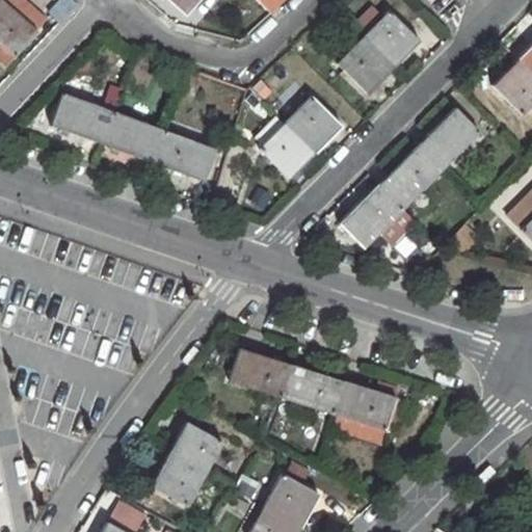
[(1,0),(0,0),(0,44),(16,58),(40,33),(1,0)]
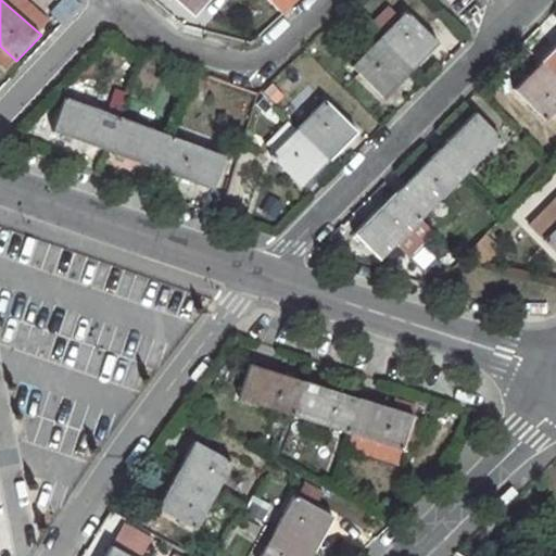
[(67,26),(80,1),(77,0),(58,0),(50,17),(67,26)]
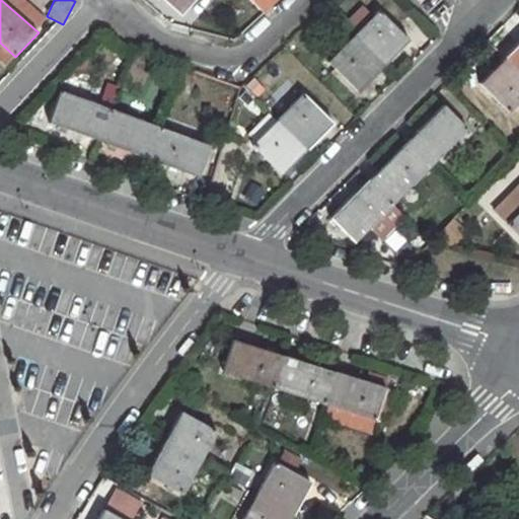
[(164,0),(180,13),(193,0),(164,0)]
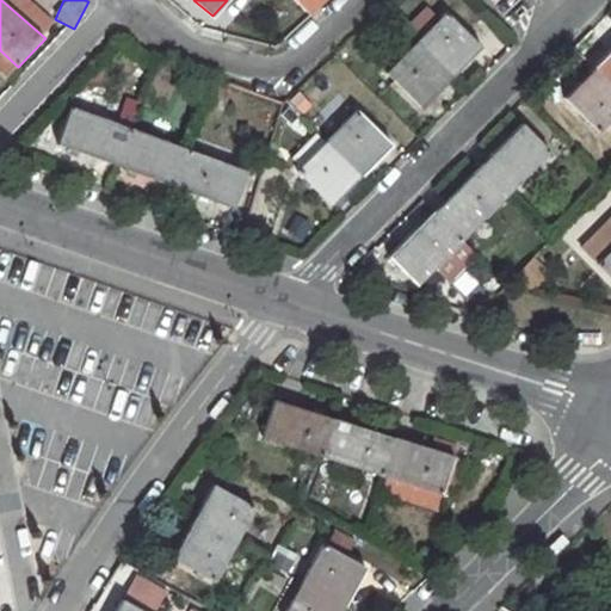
[(292,0),(310,17),(326,0),(292,0)]
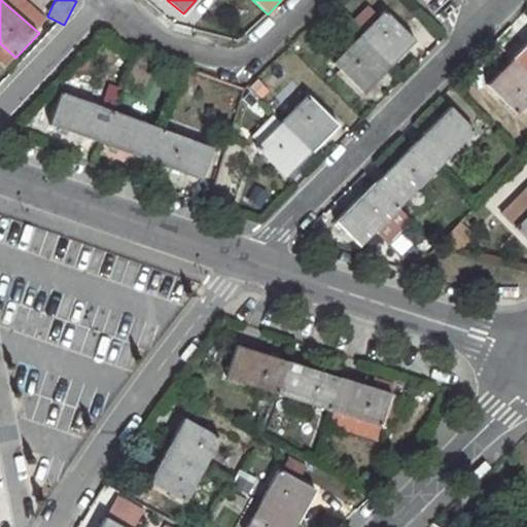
[(279,23),(296,5),(291,0),(284,0),(271,13),(279,23)]
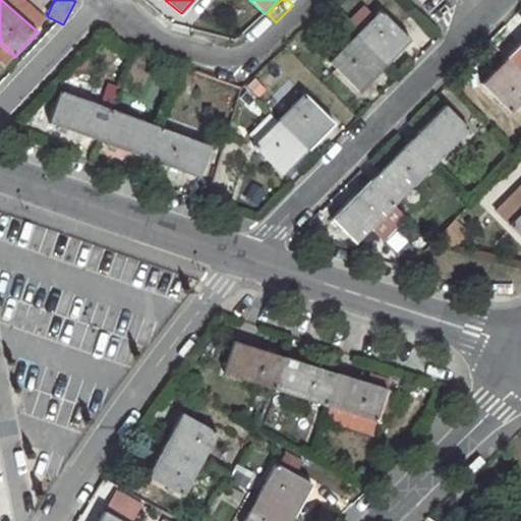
[(383,12),(356,37),(386,66),(411,41),(383,12)]
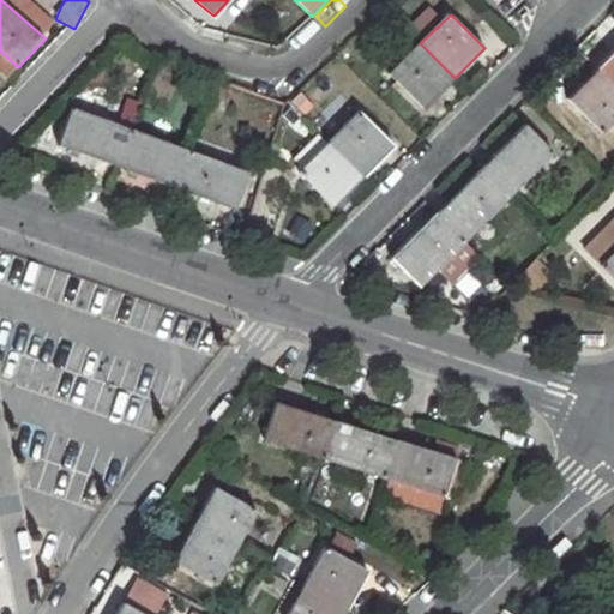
[(420,43),(390,73),(425,107),(455,78),(420,43)]
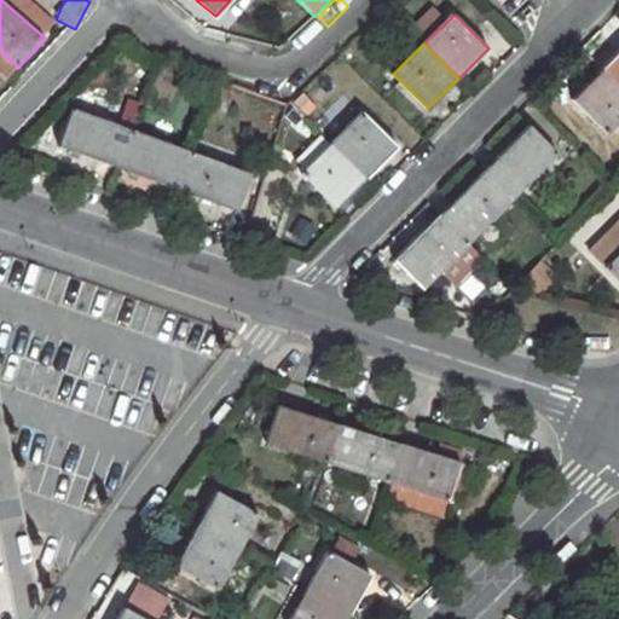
[(618,55),(603,69),(618,84),(618,55)]
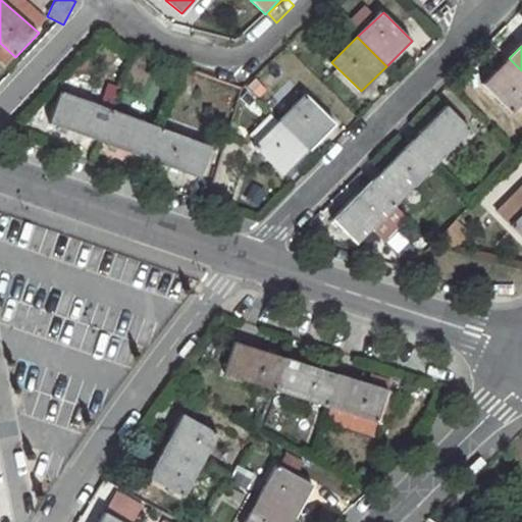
[(521,70),(509,58),(483,84),(513,112),(521,102),(521,70)]
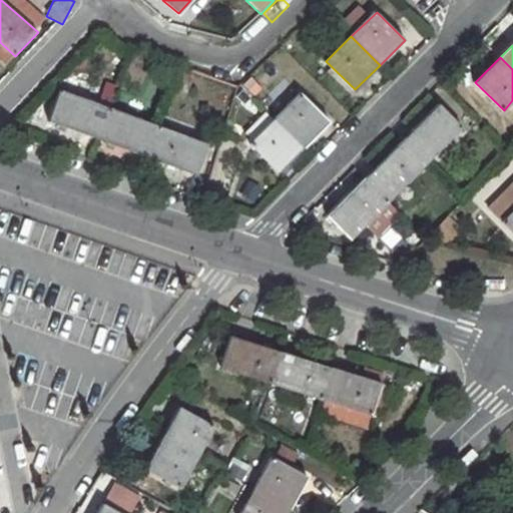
[(50,120),(98,139),(110,108),(61,90),(50,120)]
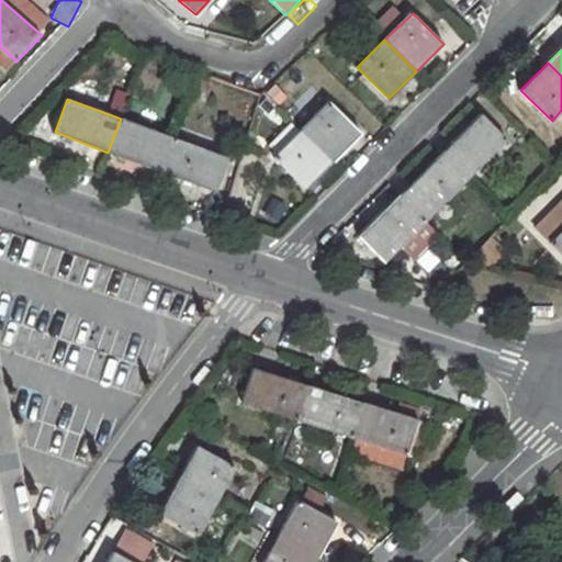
[(330,103),(302,131),(333,161),(360,134),(330,103)]
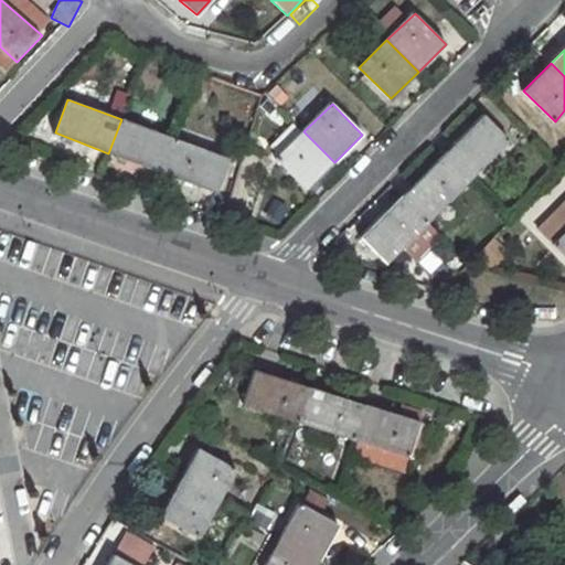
[(484,114),(444,156),(469,181),(510,140),(484,114)]
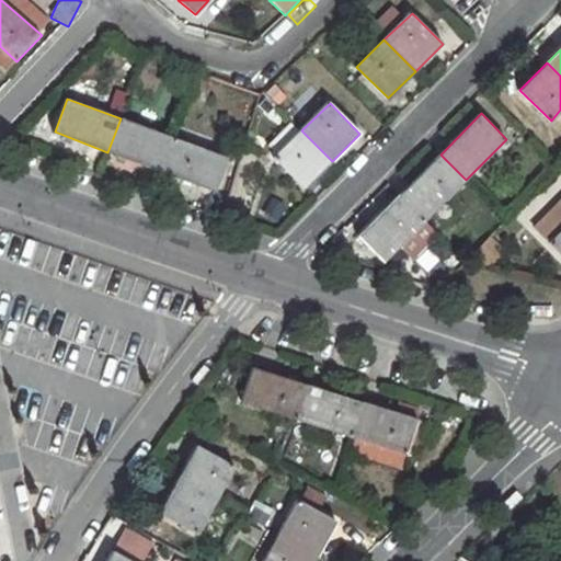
[(107,152),(161,171),(173,139),(121,118),(107,152)]
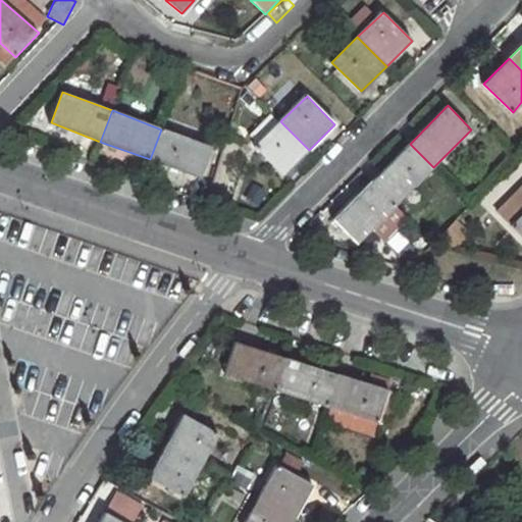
[(280,121),(254,146),(284,175),(309,150),(280,121)]
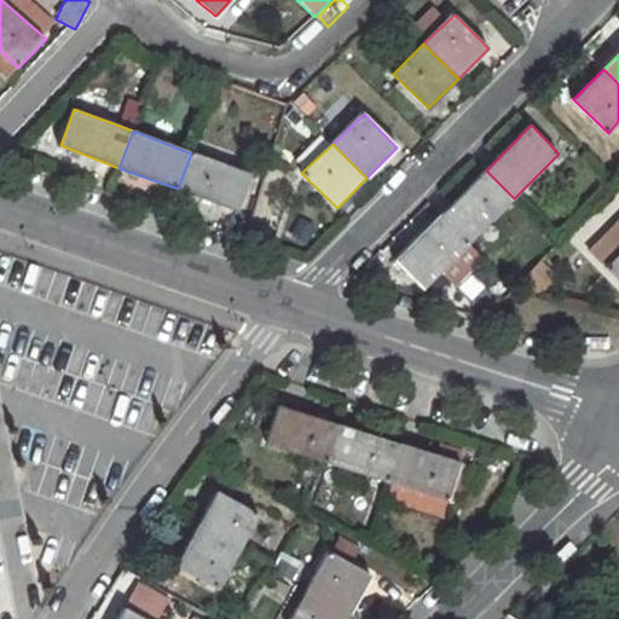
[(239,213),(252,175),(191,154),(178,189),(239,213)]
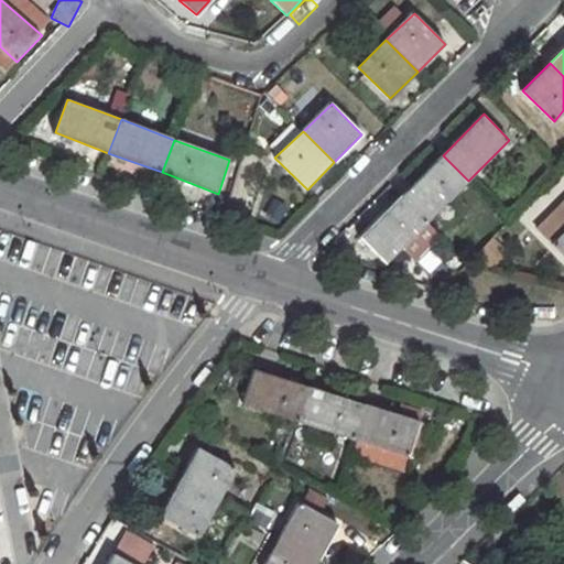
[(443,155),(402,195),(427,221),(468,181),(443,155)]
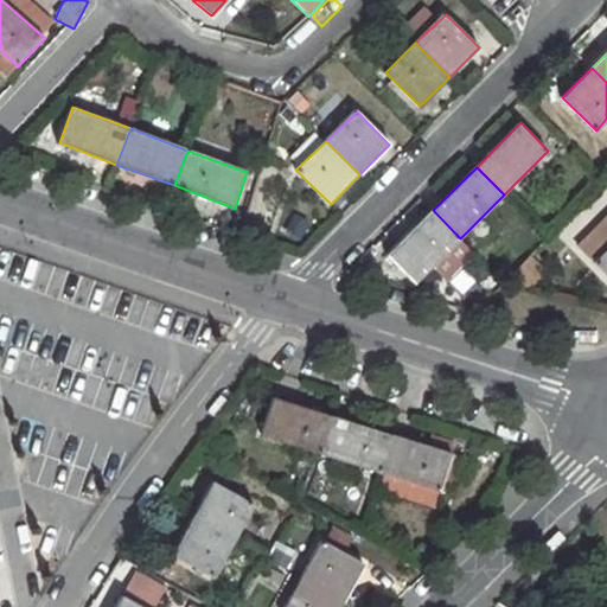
[(433,210),(389,255),(417,282),(460,238),(433,210)]
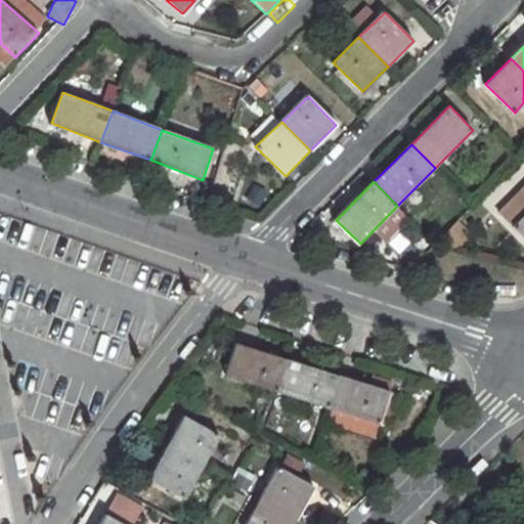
[(523,216),(513,227),(523,238),(523,216)]
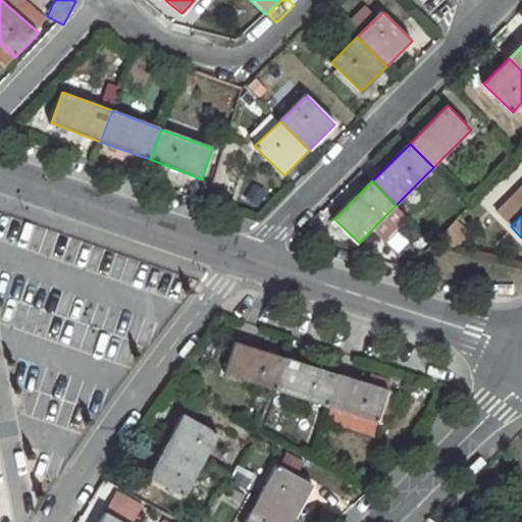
[(452,247),(467,231),(456,219),(439,235),(452,247)]
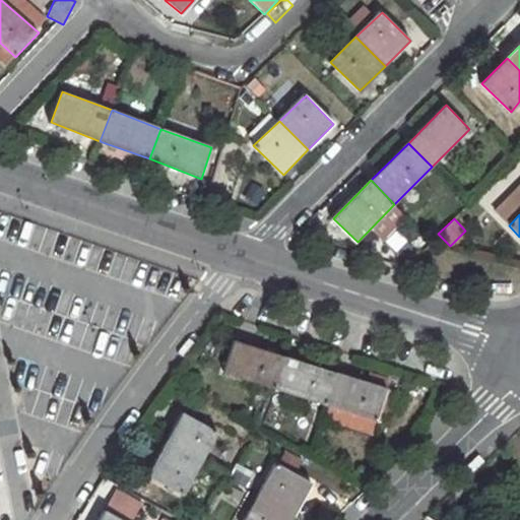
[(223,372),(273,387),(283,356),(234,340),(223,372)]
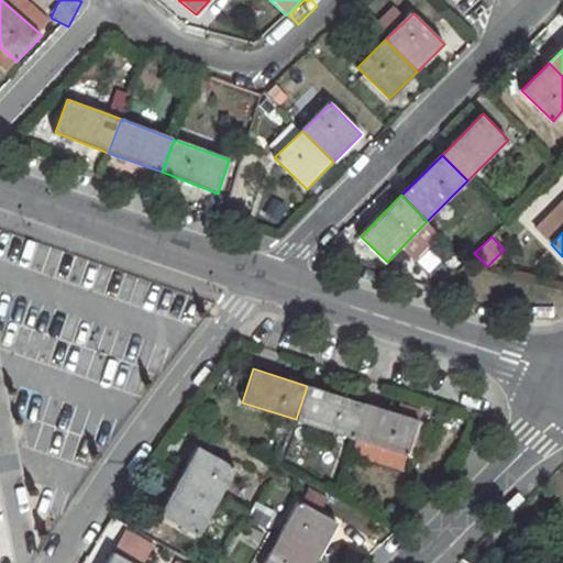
[(361,404),(307,386),(296,419),(350,438),(361,404)]
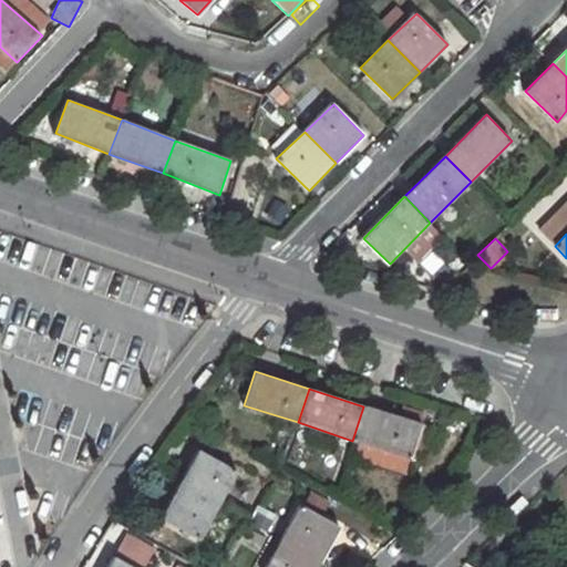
[(352,441),(408,457),(420,424),(363,406),(352,441)]
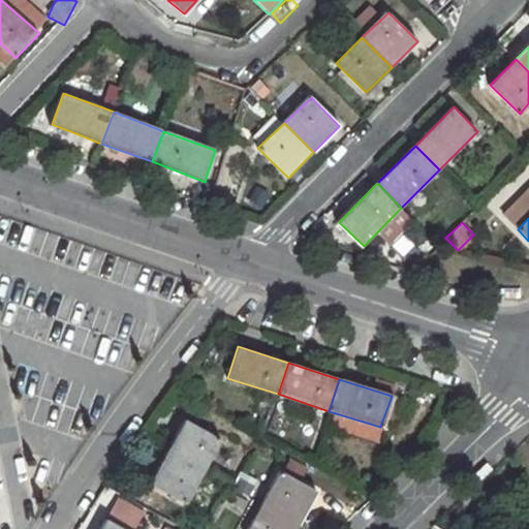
[(183,418),(166,449),(203,470),(221,438),(183,418)]
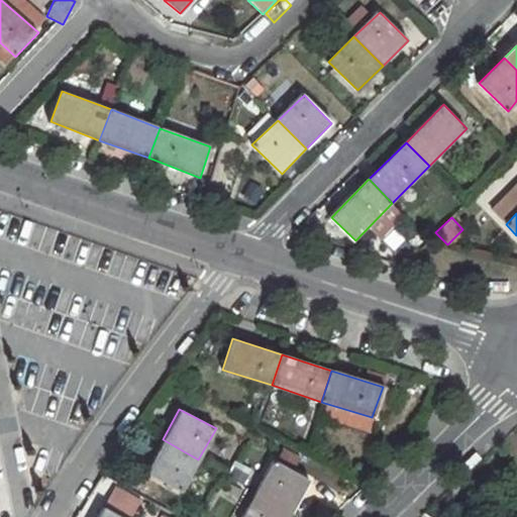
[(163,439),(145,471),(181,491),(198,459),(163,439)]
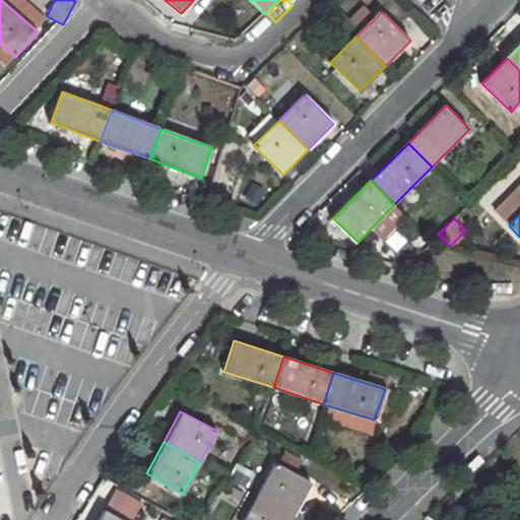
[(274,463),(257,495),(293,515),(310,482),(274,463)]
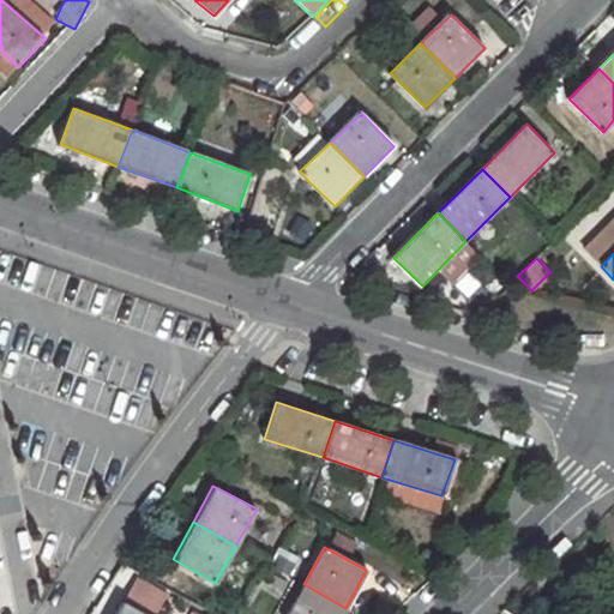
[(270,566),(293,578),(301,560),(280,548),(270,566)]
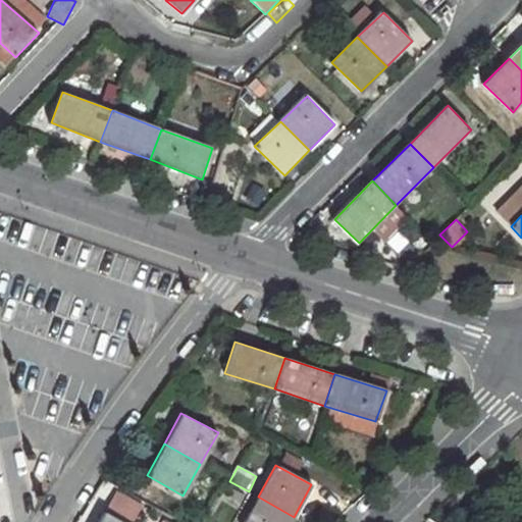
[(116,489),(106,508),(132,521),(134,521),(144,505),(116,489)]
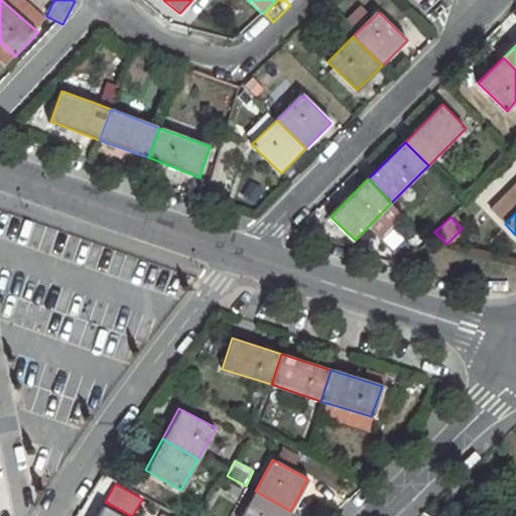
[(255,491),(241,515),(286,515),(290,511),(255,491)]
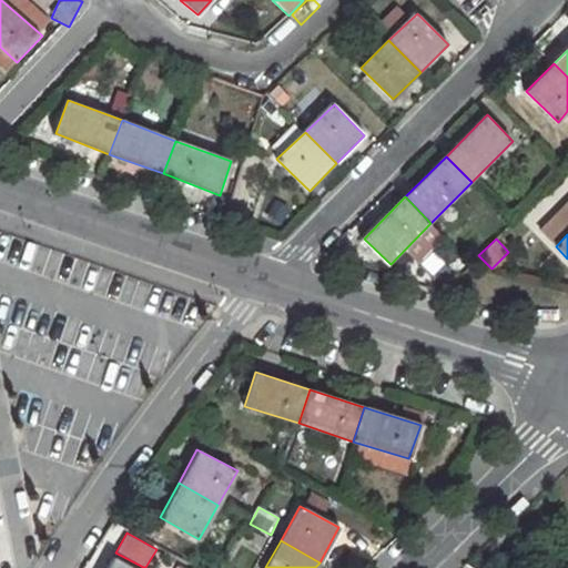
[(134,567),(114,557),(107,567),(134,567)]
